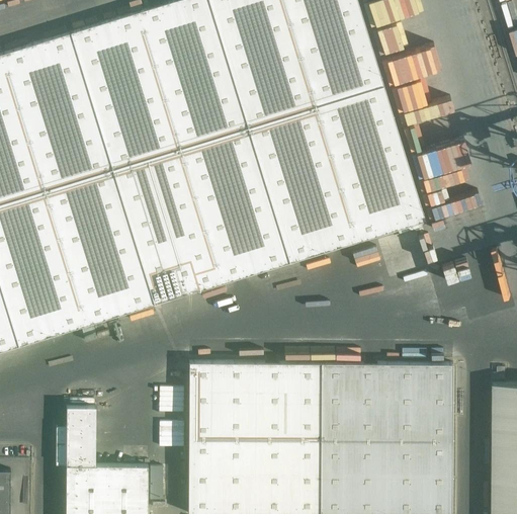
[(0,352),(426,222),(357,0),(181,0),(0,56),(0,352)]
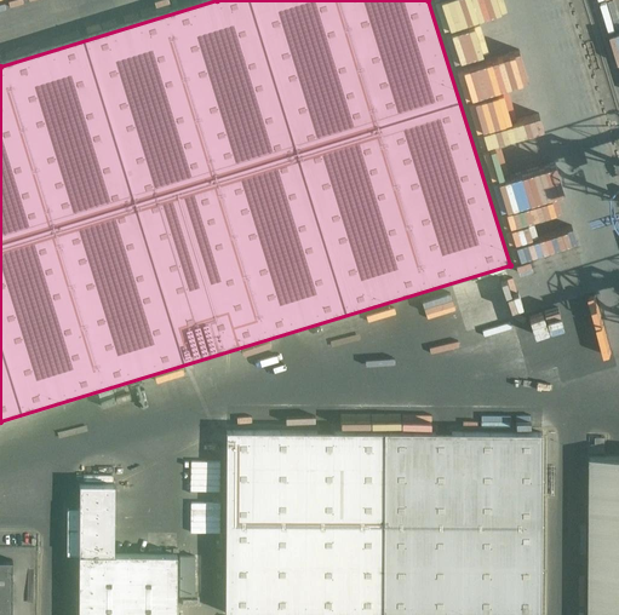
[(542,614),(543,437),(228,435),(227,614),(542,614)]
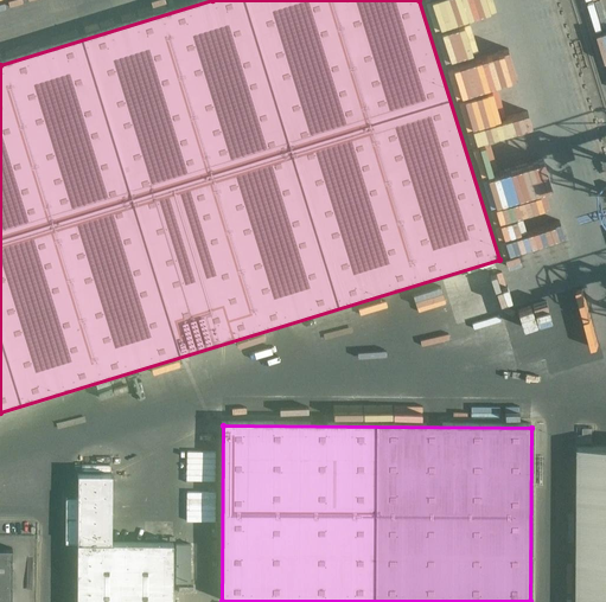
[(605,452),(580,452),(578,601),(605,601),(605,452)]
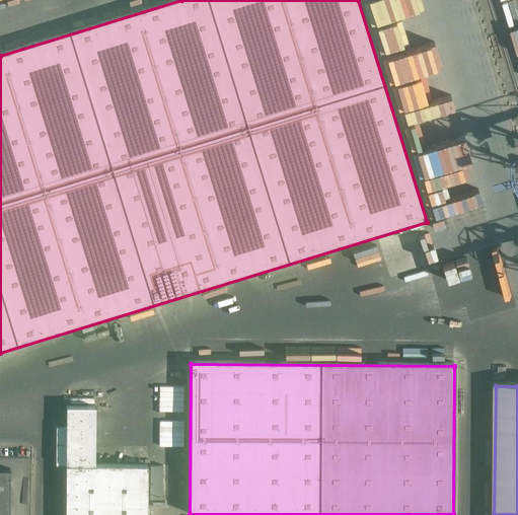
[(148,514),(149,468),(67,467),(66,514),(148,514)]
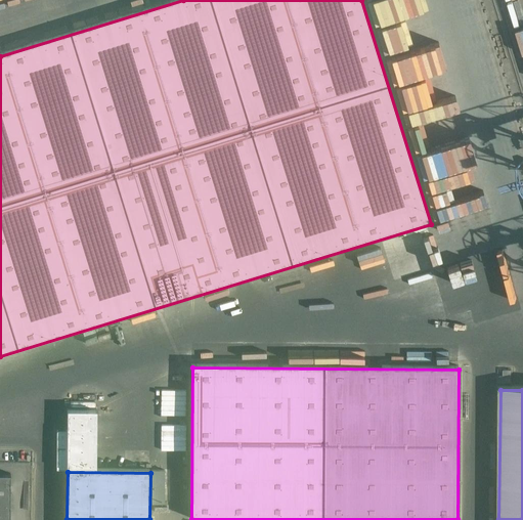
[(10,519),(11,478),(0,477),(0,519),(10,519)]
